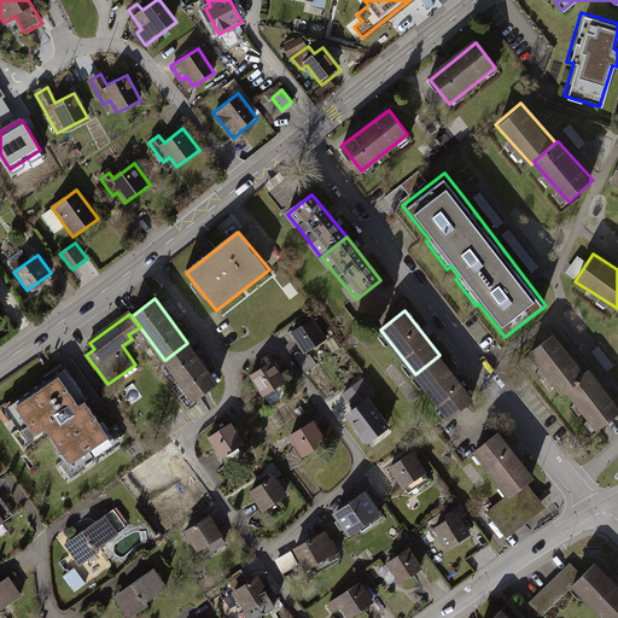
[(313,319),(292,332),(305,351),(325,338),(320,330),(324,326),(320,321),(316,324),(313,319)]
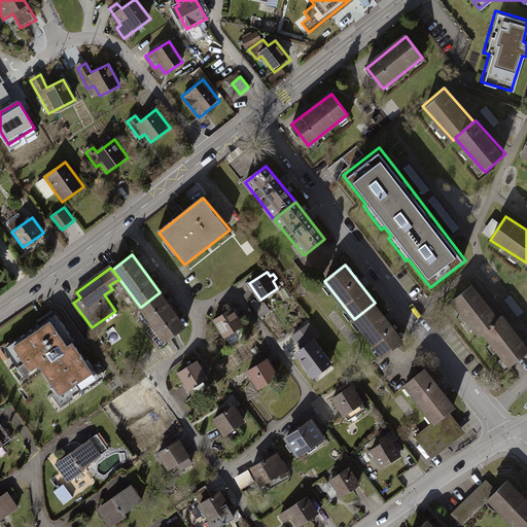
[(481,336),(484,334),(502,318),(473,283),(452,301),(481,336)]
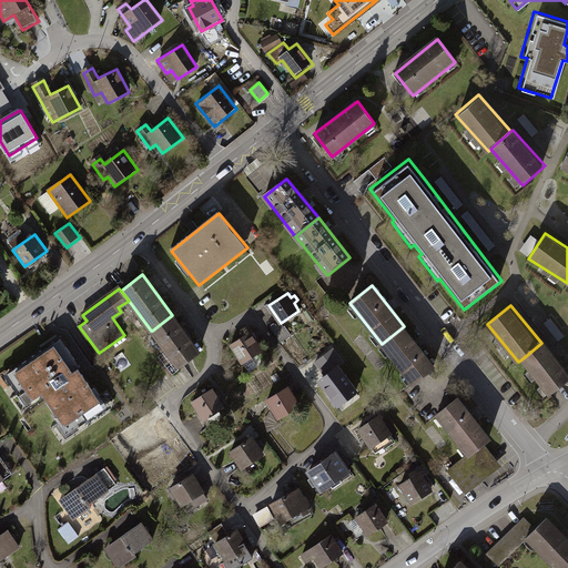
[(200,352),(172,315),(152,331),(179,367),(200,352)]
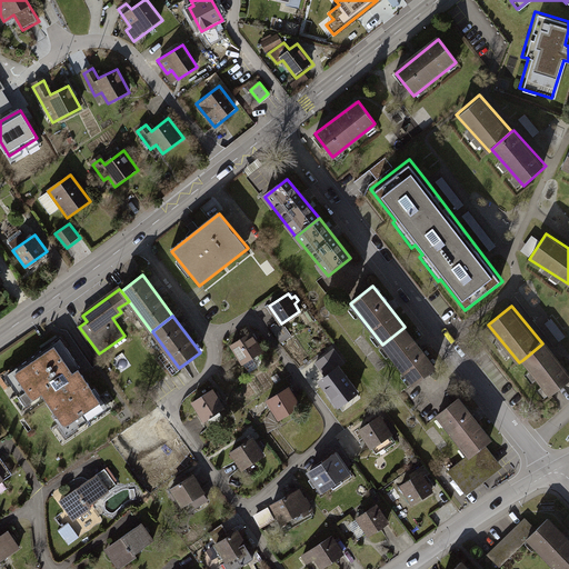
[(438,367),(405,327),(382,345),(415,385),(438,367)]
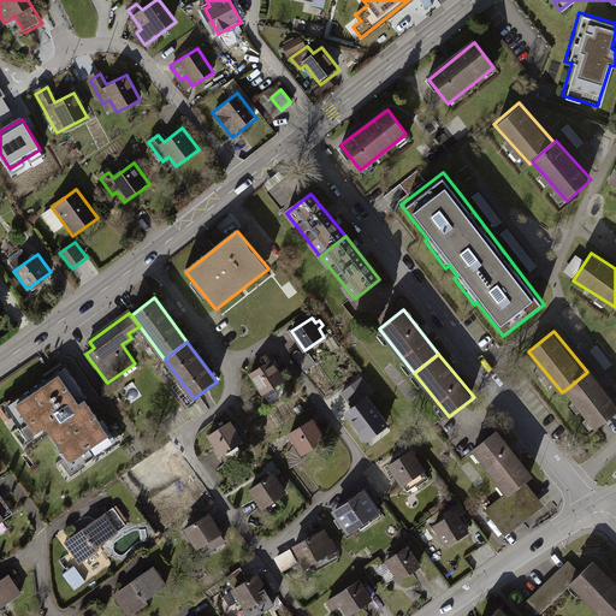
[(272,360),(252,373),(270,403),(285,394),(279,383),(284,380),(272,360)]
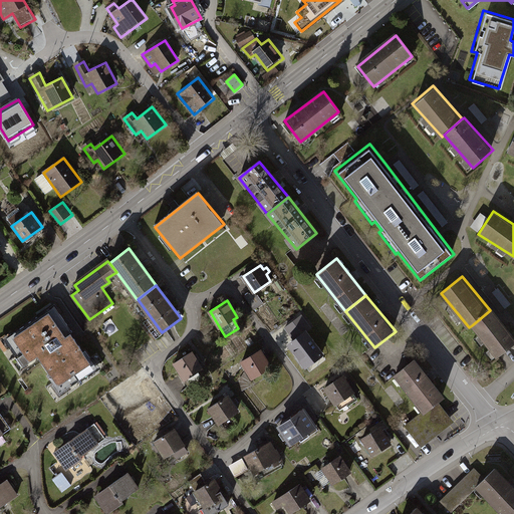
[(53,308),(3,342),(22,369),(36,359),(59,394),(95,368),(53,308)]
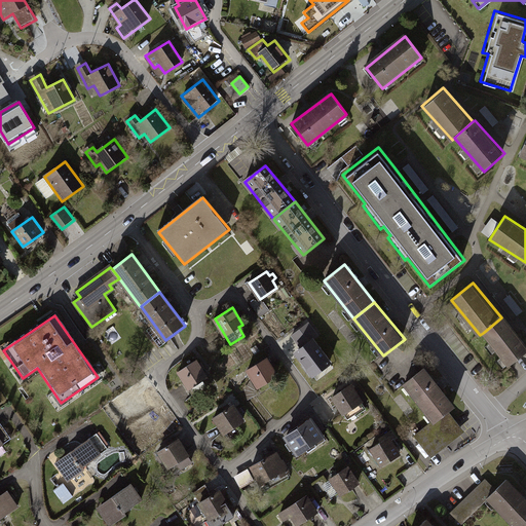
[(525,343),(503,316),(501,317),(483,333),(511,368),(525,355),(525,343)]
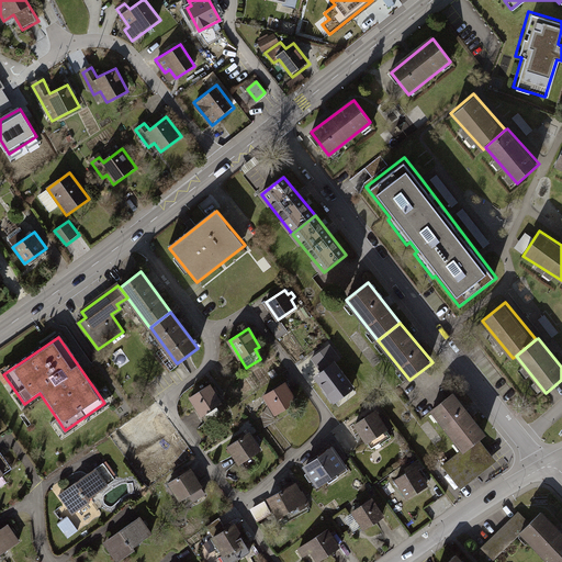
[(313,359),(323,371),(335,362),(339,358),(329,346),(313,359)]
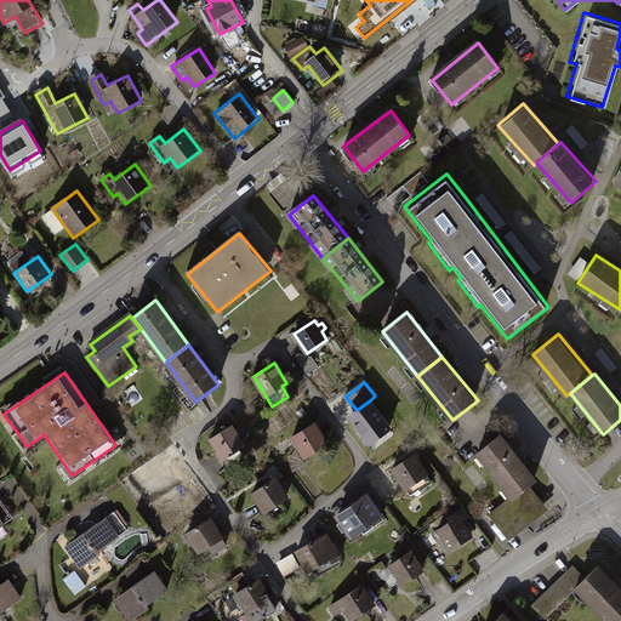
[(357,410),(349,416),(370,443),(391,427),(370,400),(357,410)]
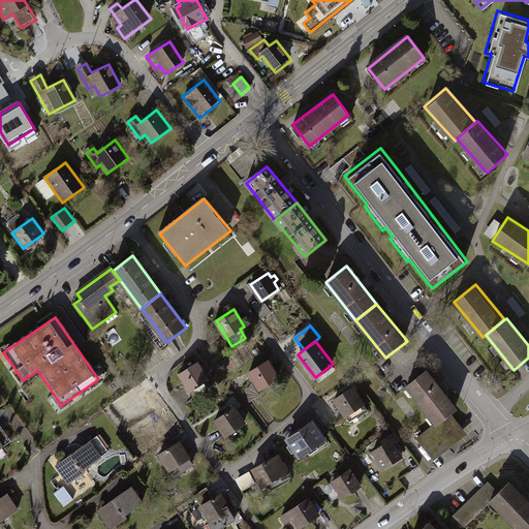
[(267,362),(249,372),(260,390),(278,378),(273,370),(276,368),(274,364),(270,366),(267,362)]
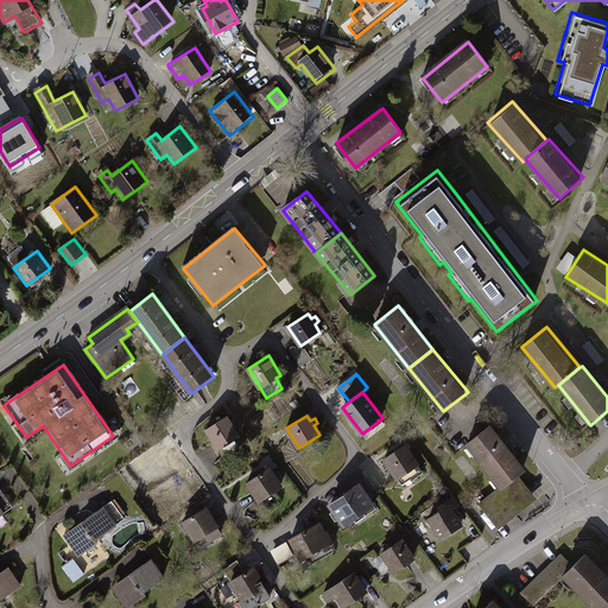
[(227,417),(207,430),(219,448),(239,435),(227,417)]
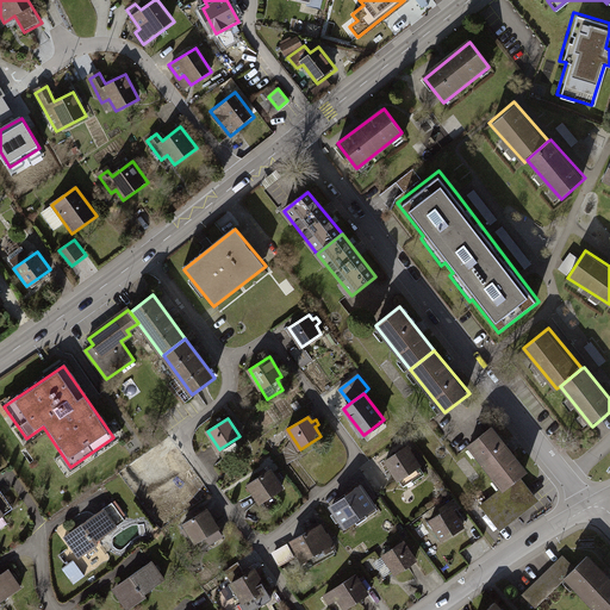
[(468,443),(503,490),(520,475),(528,470),(493,424),(468,443)]
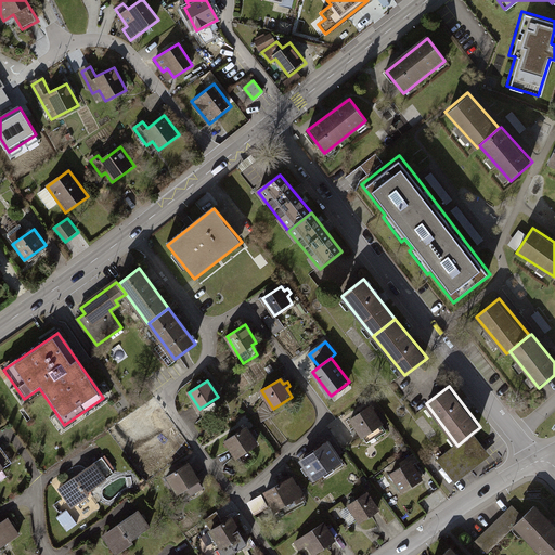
[(373,404),(350,420),(368,443),(385,431),(376,420),(381,416),(373,404)]
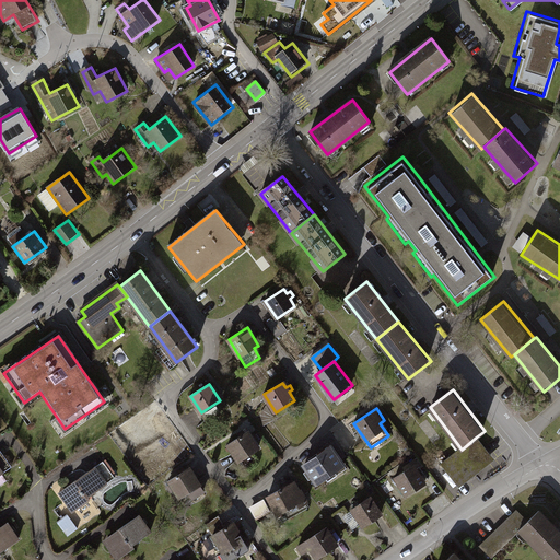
[(152,416),(124,434),(136,452),(163,433),(159,426),(161,423),(159,418),(155,420),(152,416)]
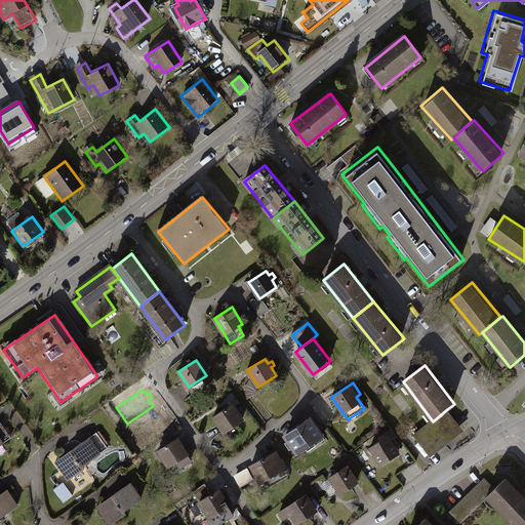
[(233,404),(214,416),(225,433),(243,419),(233,404)]
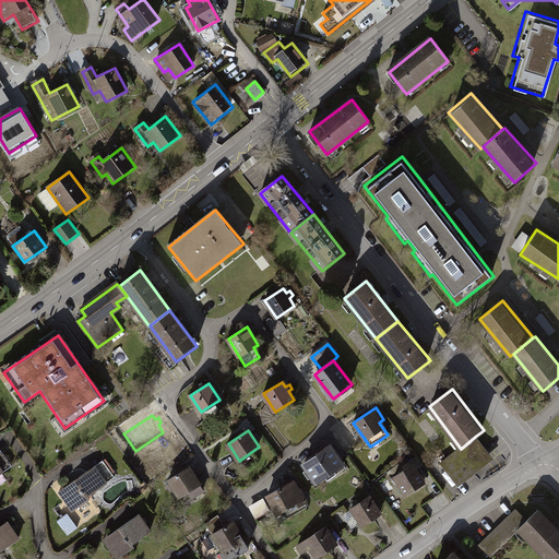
[(458,487),(494,459),(476,436),(461,449),(440,464),(458,487)]
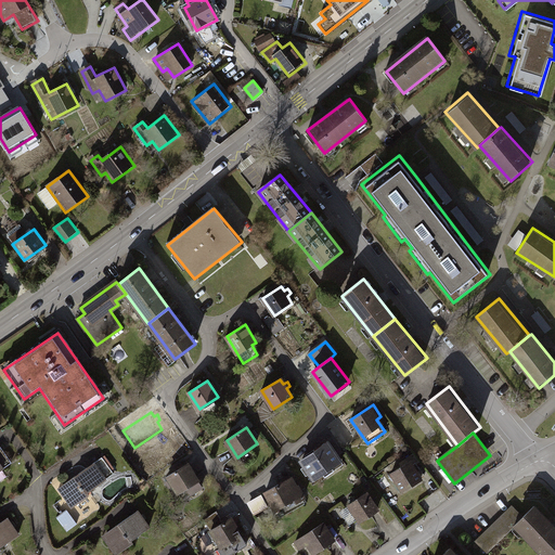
[(327,440),(313,450),(315,452),(302,462),(306,466),(302,468),(307,476),(310,474),(314,479),(323,473),(325,476),(335,469),(332,466),(341,460),(327,440)]
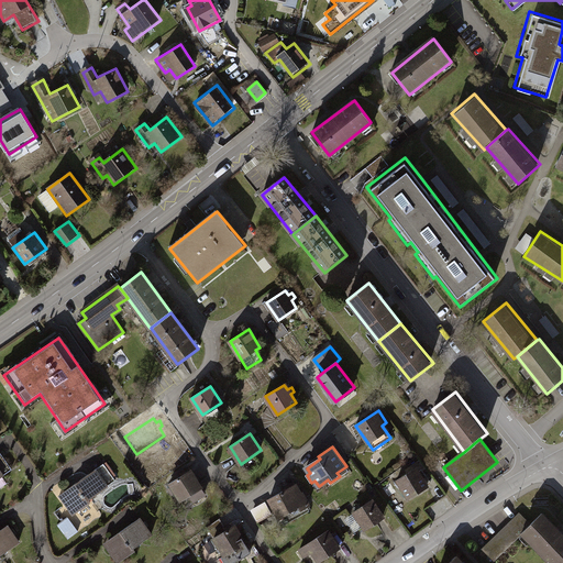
[(1,453),(0,453),(0,477),(12,470),(1,453)]
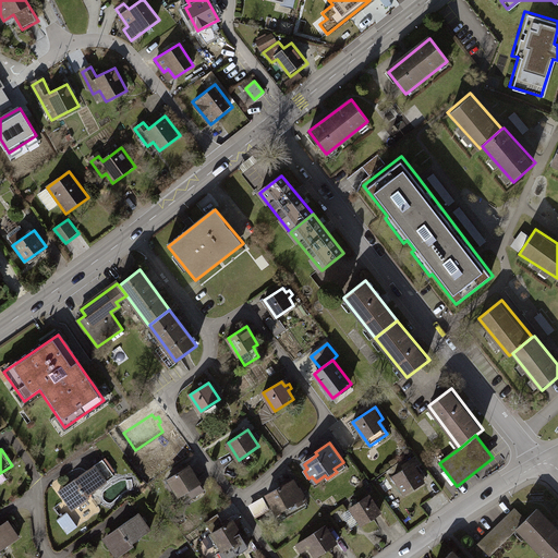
[(65,486),(68,489),(62,494),(73,509),(89,498),(87,495),(114,476),(102,460),(65,486)]
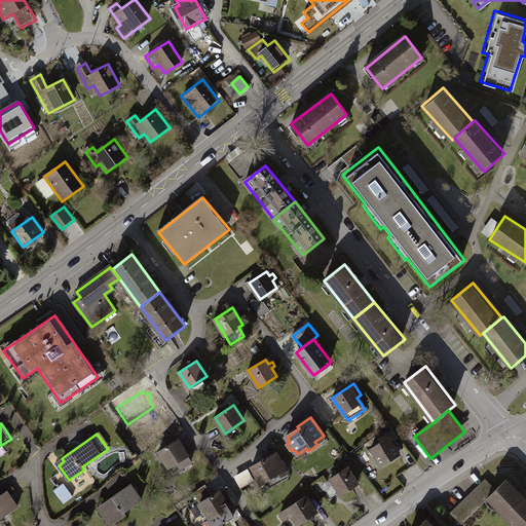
[(389,438),(371,449),(381,465),(399,454),(393,446),(398,443),(393,439),(390,441),(389,438)]
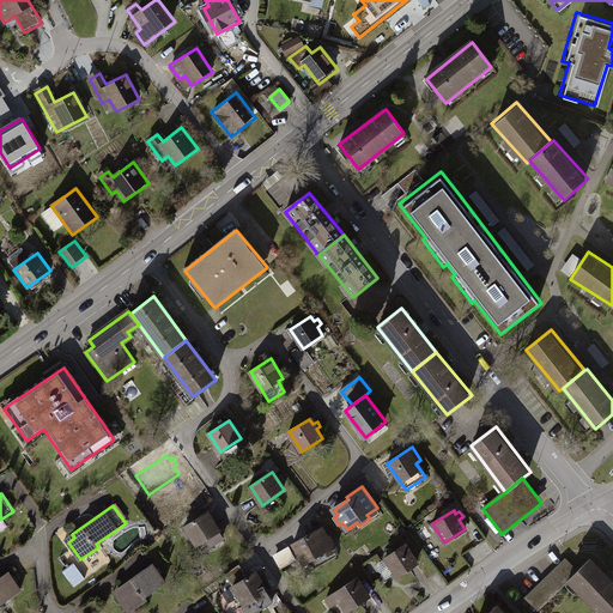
[(207,514),(187,527),(188,529),(184,533),(188,539),(192,536),(198,545),(207,539),(211,545),(223,538),(207,514)]
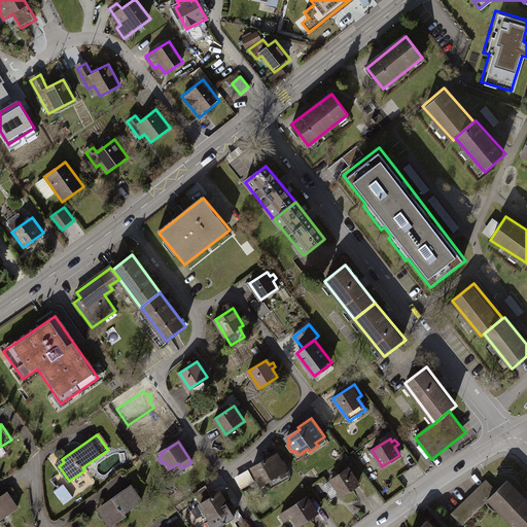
[(277,453),(252,467),(261,484),(281,473),(282,477),(289,472),(283,461),(282,462),(277,453)]
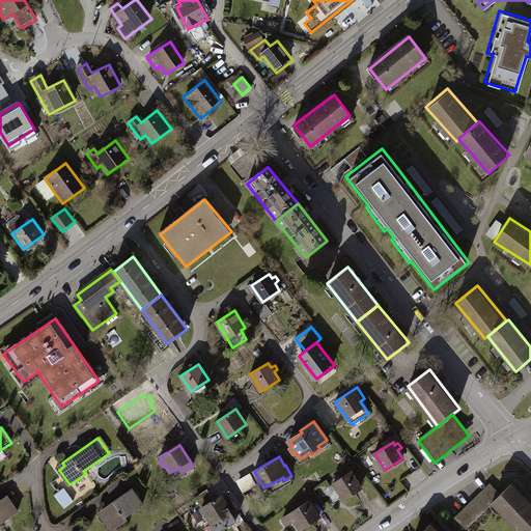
[(253,471),(239,477),(243,488),(258,483),(253,471)]
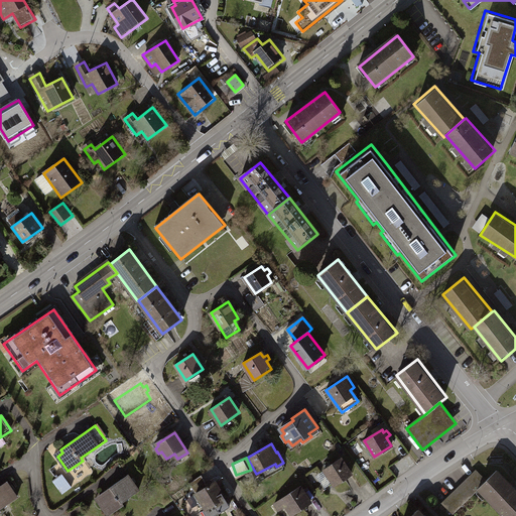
[(343,458),(326,470),(336,485),(353,473),(343,458)]
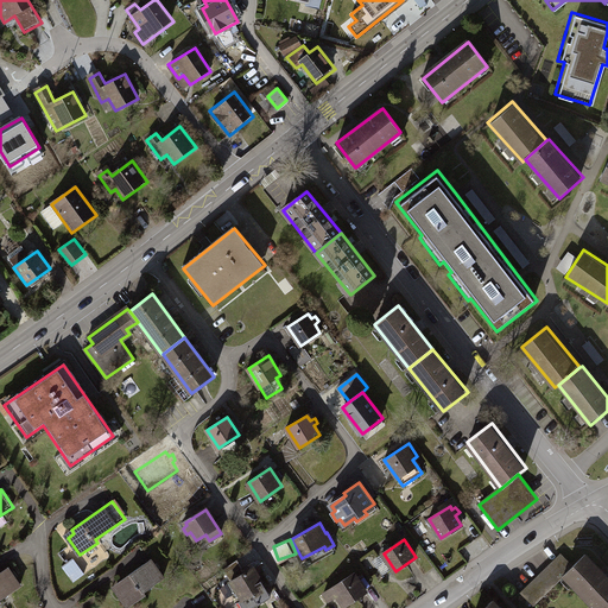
[(564,575),(574,567),(562,555),(521,594),(533,606),(564,575)]
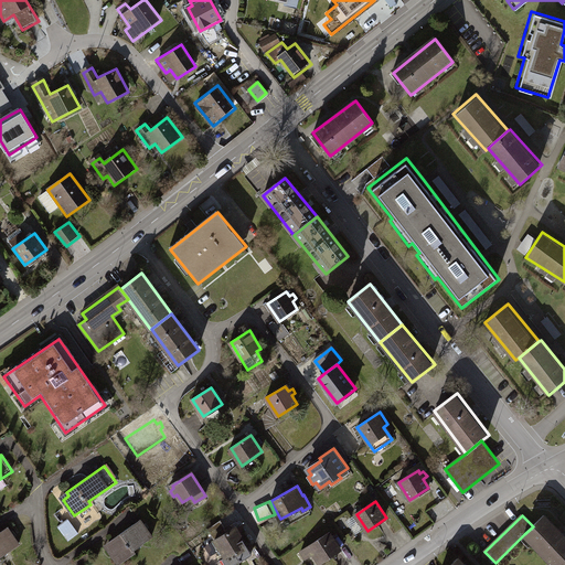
[(533,526),(524,534),(554,564),(564,564),(564,536),(544,515),(533,526)]
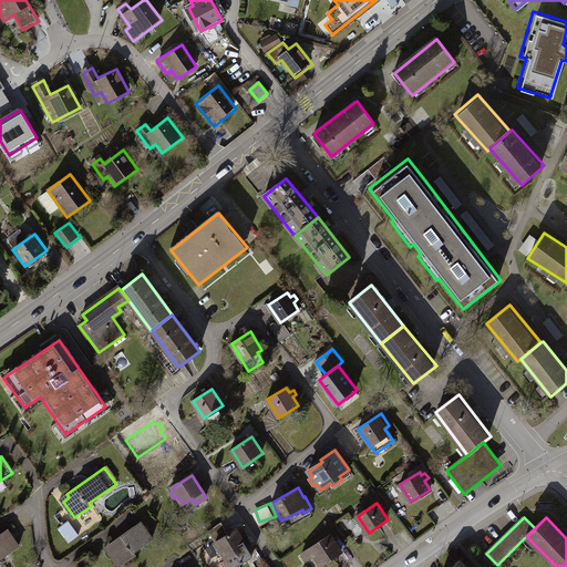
[(78,536),(68,522),(59,528),(69,543),(78,536)]
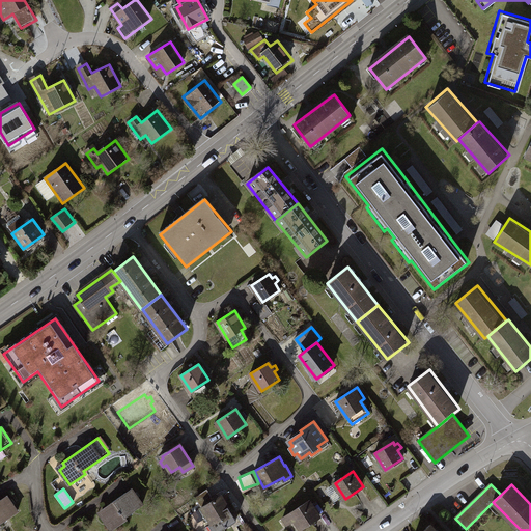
[(104,508),(106,511),(101,515),(105,521),(111,516),(117,526),(127,520),(124,516),(143,504),(132,488),(104,508)]
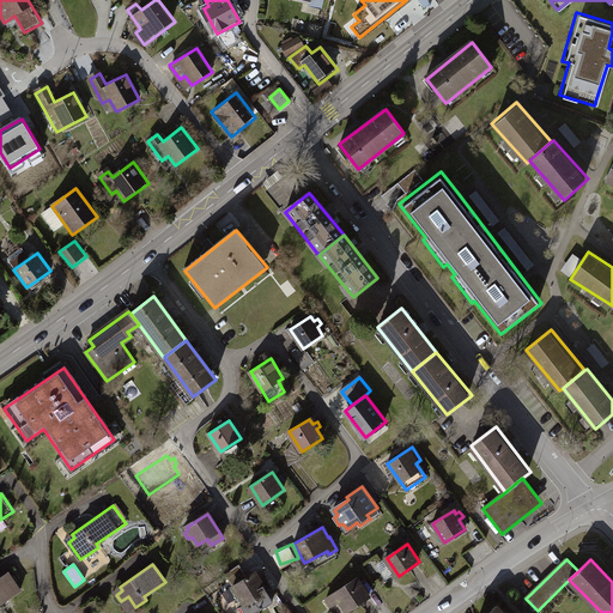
[(0,608),(0,607),(0,604),(22,590),(10,571),(0,577),(0,608)]
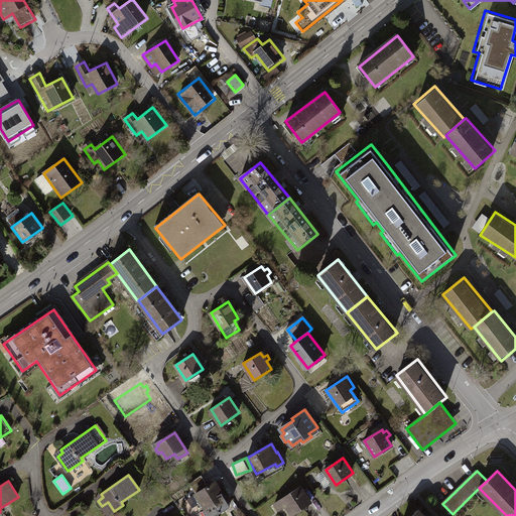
[(211,481),(195,490),(210,515),(214,515),(230,507),(216,482),(213,484),(211,481)]
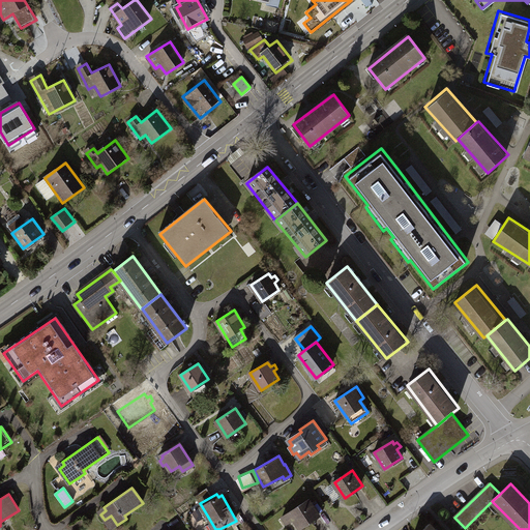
[(310,499),(282,517),(287,524),(295,519),(300,528),(320,516),(310,499)]
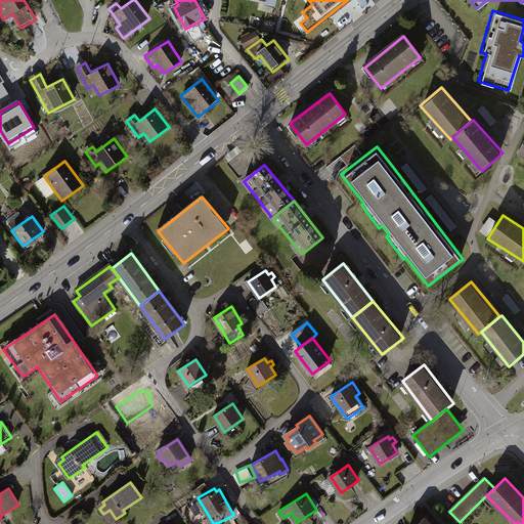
[(81,513),(70,520),(72,523),(76,523),(85,519),(81,513)]
